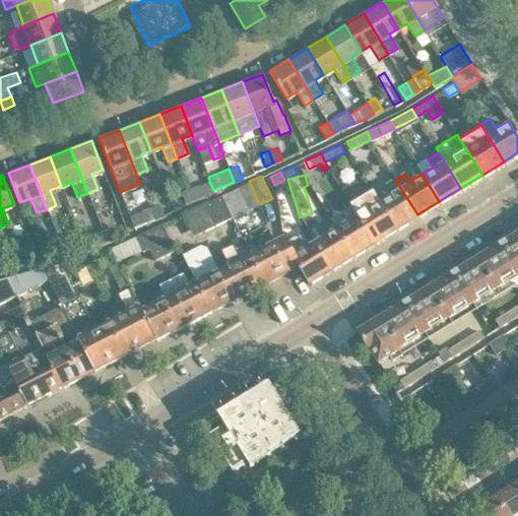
[(395,228),(417,214),(395,180),(374,193),(395,228)]
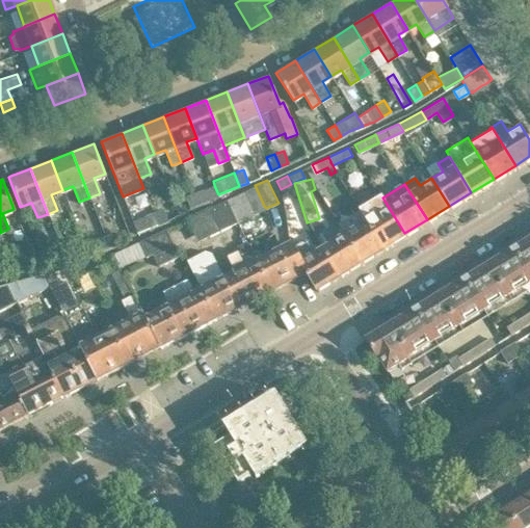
[(214,185),(204,189),(208,201),(219,196),(218,194),(214,185)]
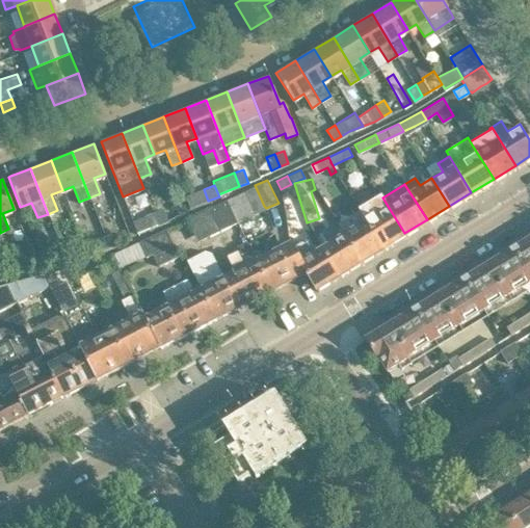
[(226,200),(237,222),(266,208),(264,206),(255,185),(226,200)]
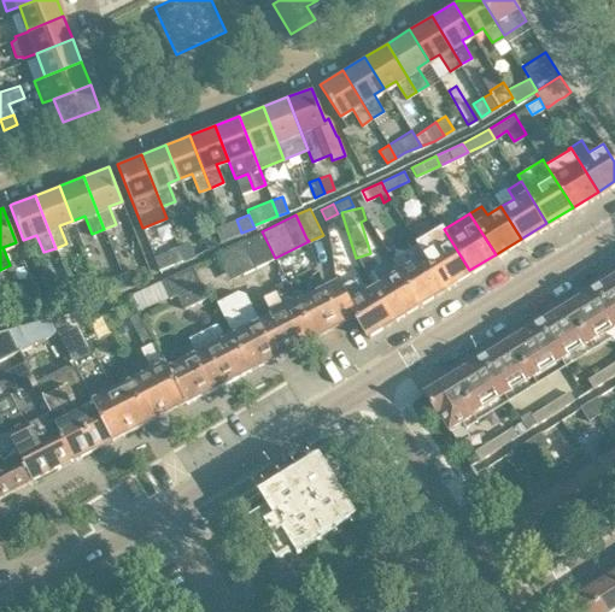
[(241,234),(241,233),(236,219),(224,224),(229,237),(241,234)]
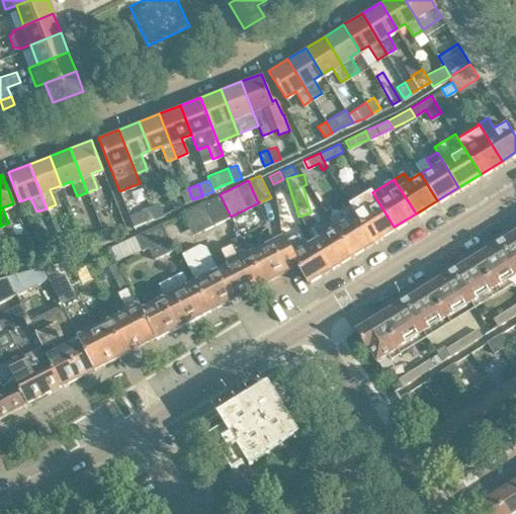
[(184,203),(192,199),(188,188),(180,191),(184,203)]
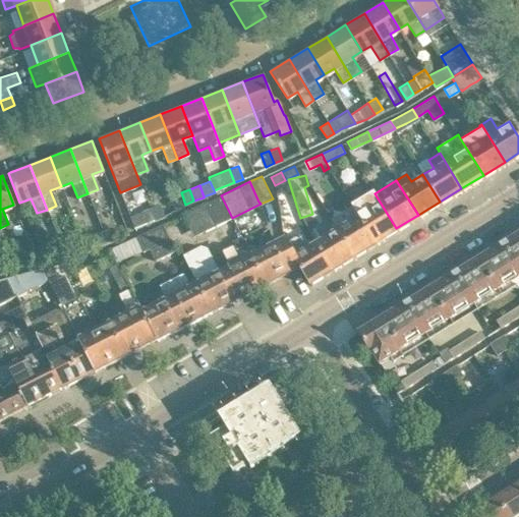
[(375,193),(353,207),(376,241),(396,228),(375,193)]
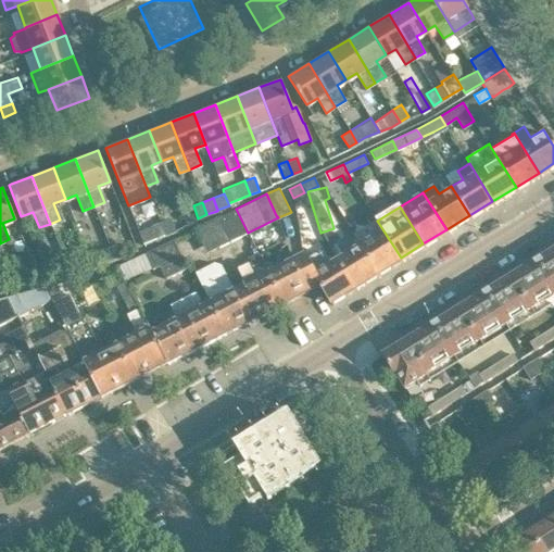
[(236,209),(217,217),(229,241),(248,233),(236,209)]
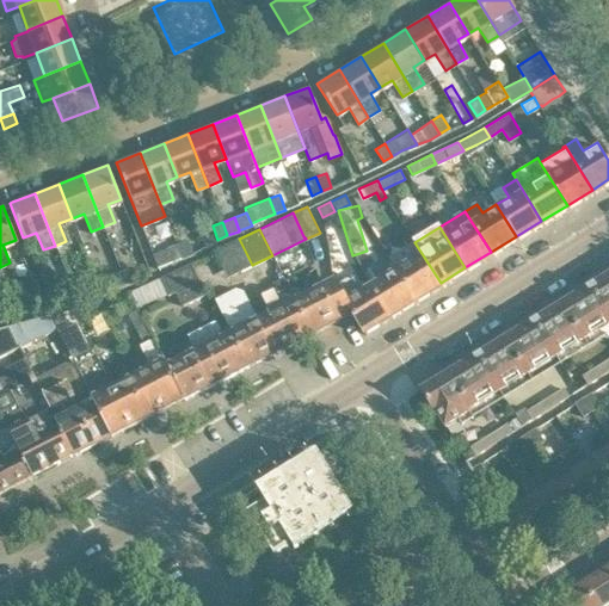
[(180,258),(192,253),(186,239),(174,243),(180,258)]
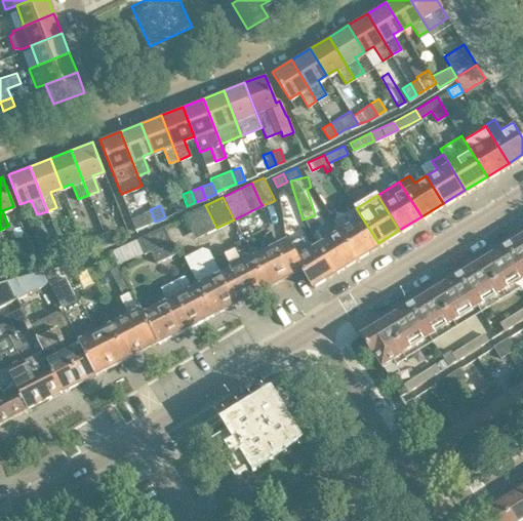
[(205,205),(193,211),(197,221),(203,234),(216,228),(205,205)]
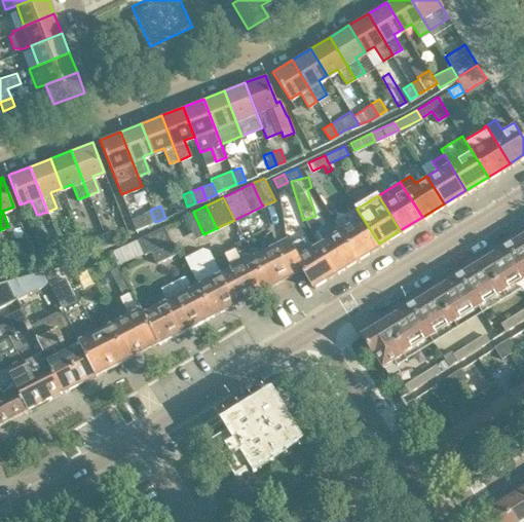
[(357,209),(335,222),(339,229),(357,258),(379,244),(357,209)]
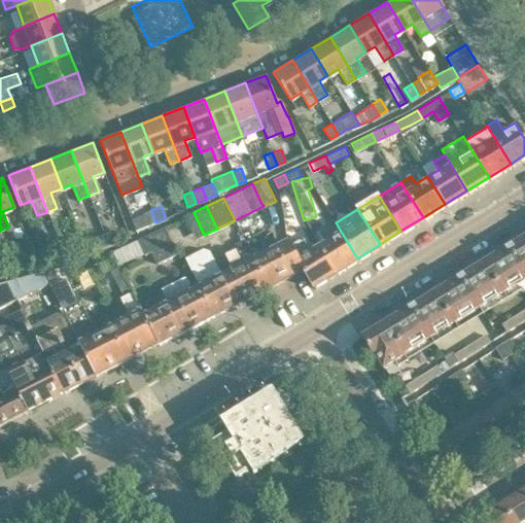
[(147,225),(155,222),(150,210),(143,213),(147,225)]
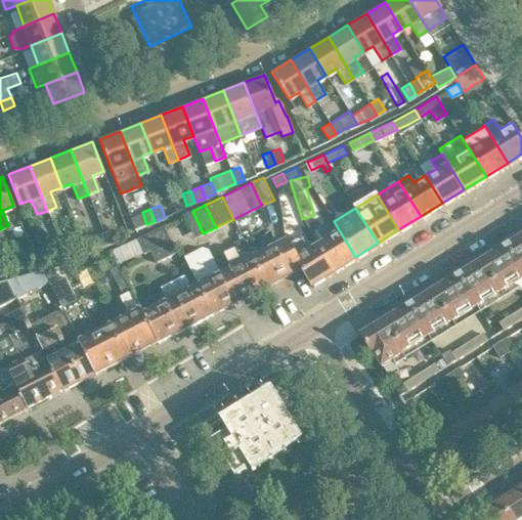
[(197,220),(192,211),(181,216),(186,225),(197,220)]
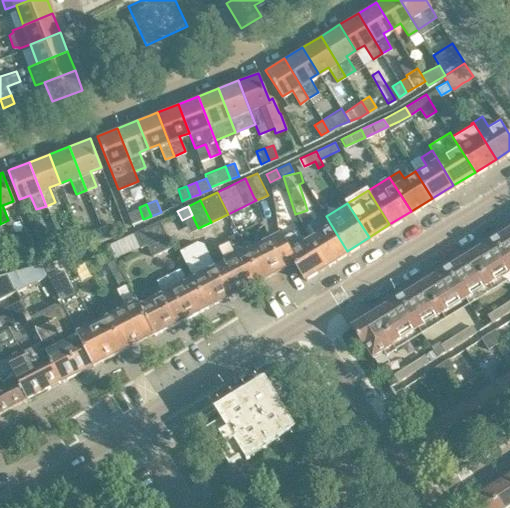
[(133,232),(139,246),(140,247),(146,244),(152,256),(171,246),(159,220),(133,232)]
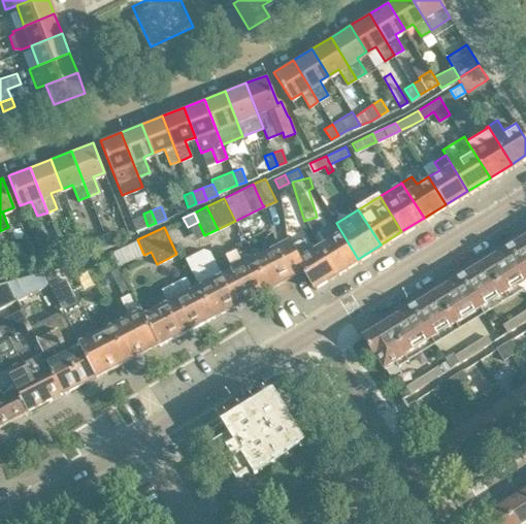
[(112,229),(103,233),(108,246),(118,242),(112,229)]
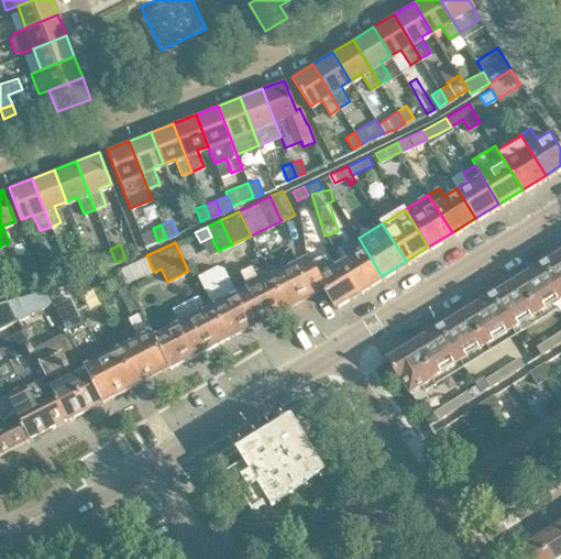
[(363,245),(340,260),(359,291),(382,276),(363,245)]
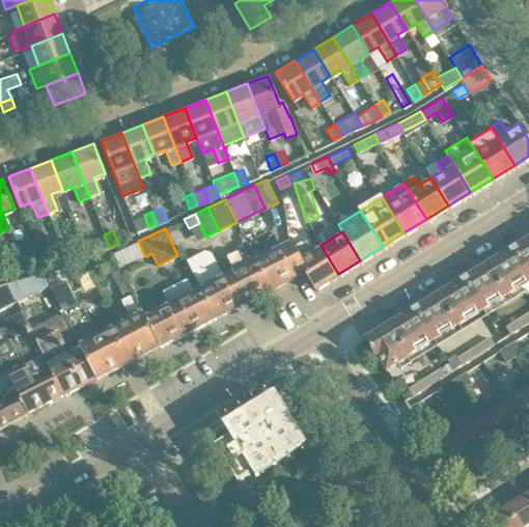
[(528,232),(510,245),(528,274),(528,232)]
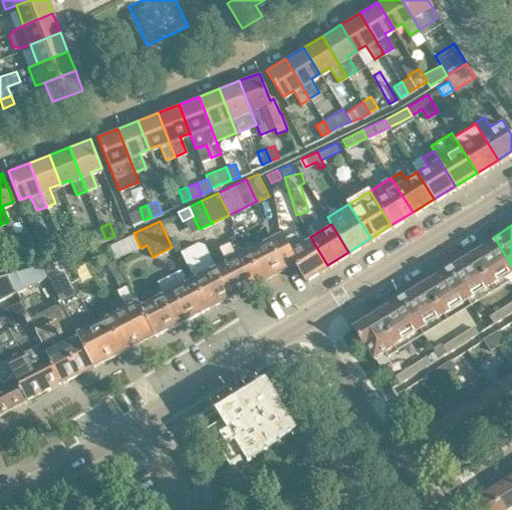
[(96,242),(105,239),(100,227),(91,230),(96,242)]
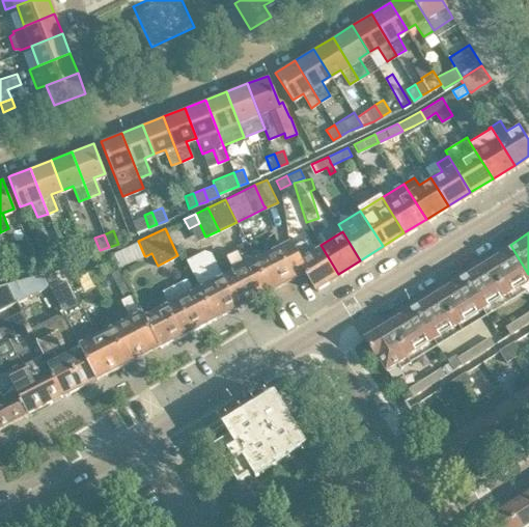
[(305,239),(290,247),(305,270),(315,287),(317,286),(338,274),(321,245),(312,250),(305,239)]
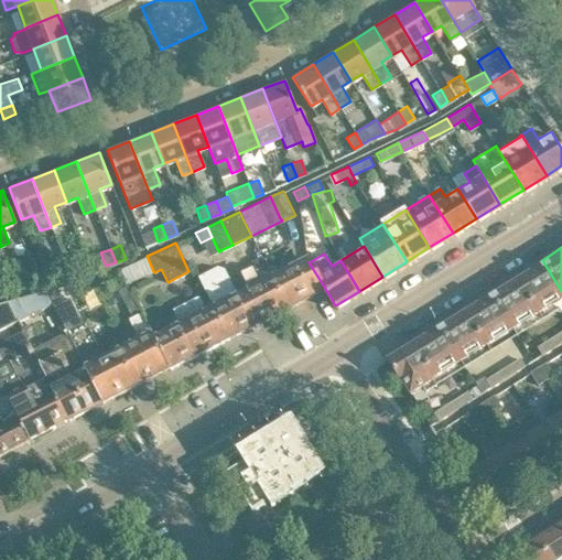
[(126,283),(153,271),(147,256),(119,269),(126,283)]
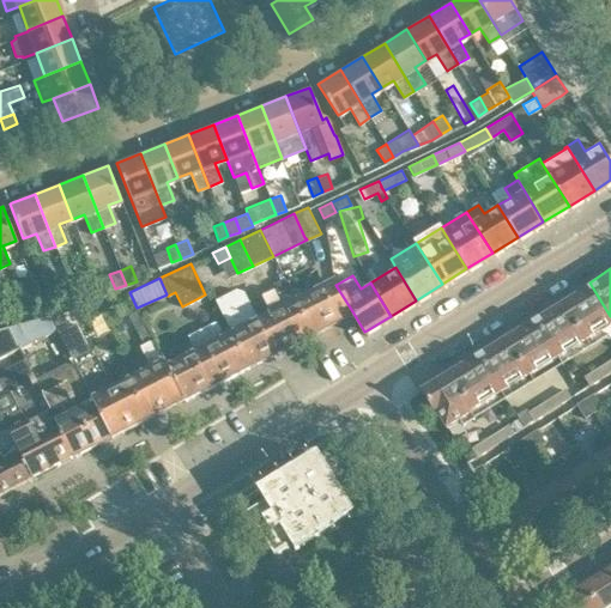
[(274,289),(259,297),(267,311),(262,314),(280,348),(312,332),(294,298),(284,278),(272,284),(274,289)]
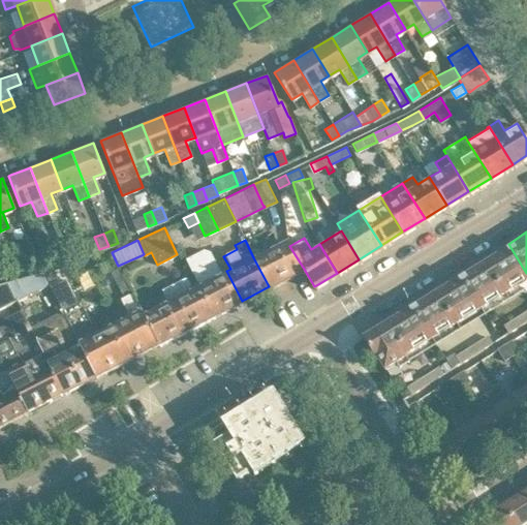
[(286,240),(253,257),(269,286),(303,269),(286,240)]
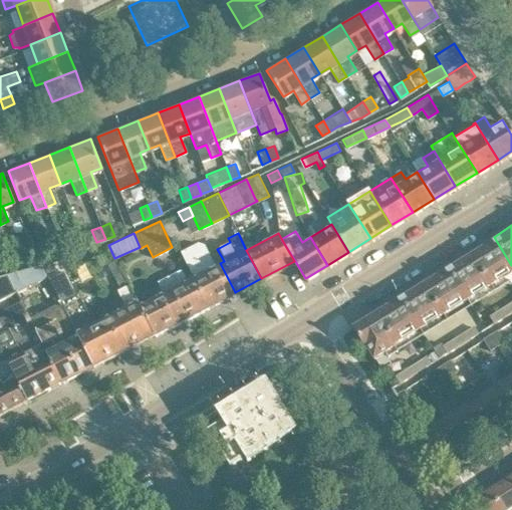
[(58,239),(63,251),(72,247),(67,235),(58,239)]
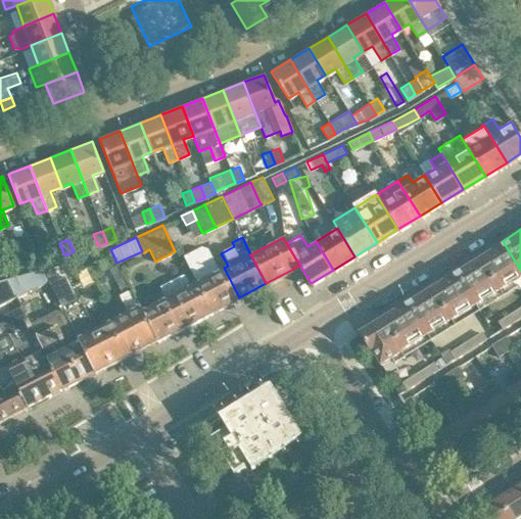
[(520,270),(503,241),(455,271),(475,304),(520,276),(520,270)]
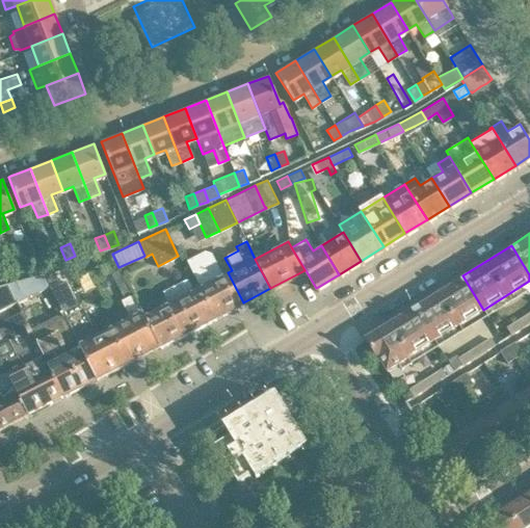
[(52,251),(56,263),(65,260),(60,247),(52,251)]
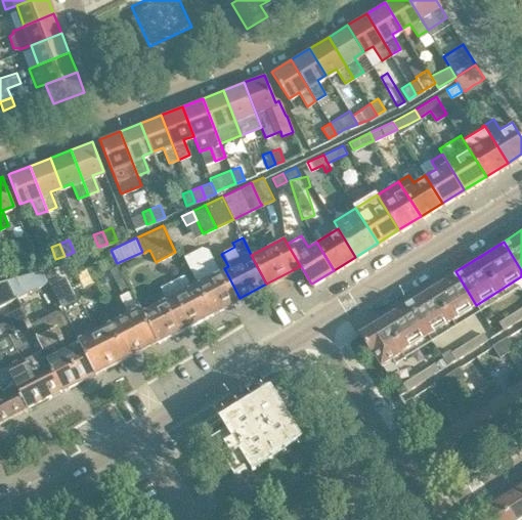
[(183,257),(197,283),(212,311),(240,298),(224,268),(219,271),(207,249),(202,247),(183,257)]
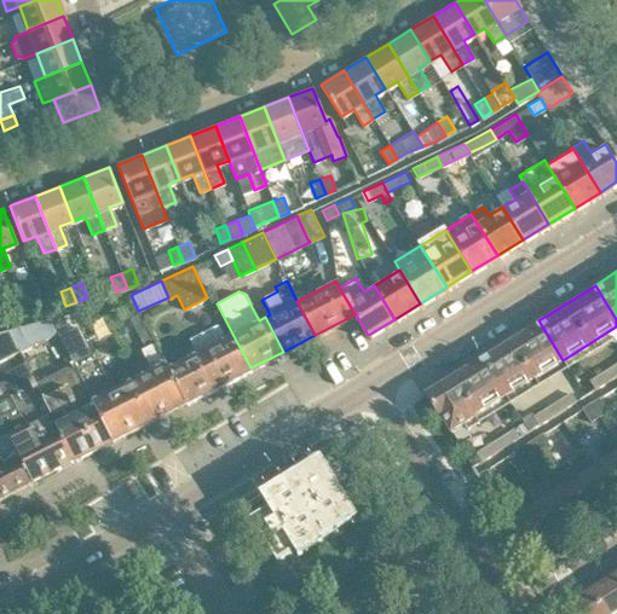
[(11,302),(17,318),(27,313),(21,299),(11,302)]
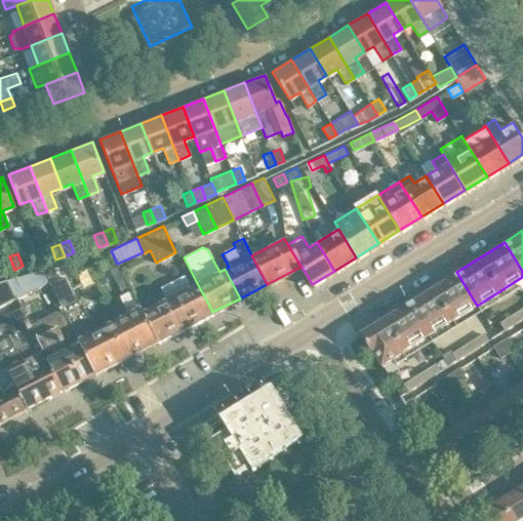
[(14,270),(9,256),(0,259),(0,273),(5,273),(14,270)]
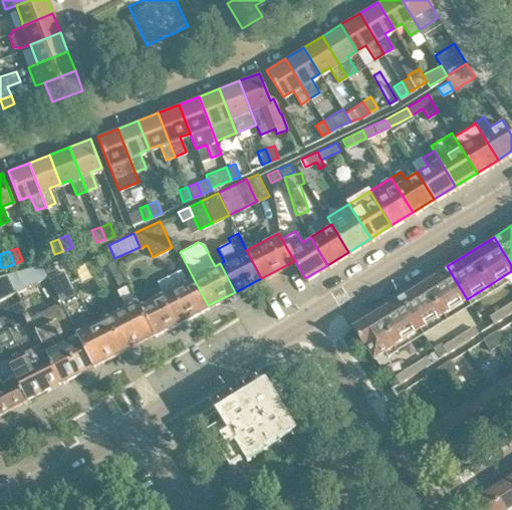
[(50,260),(41,263),(56,293),(92,364),(129,346),(112,314),(92,324),(82,305),(77,294),(75,295),(62,268),(55,271),(50,260)]
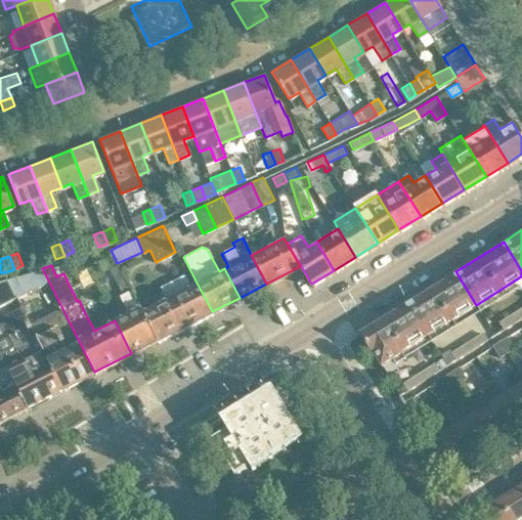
[(476,305),(455,271),(407,301),(428,335),(476,305)]
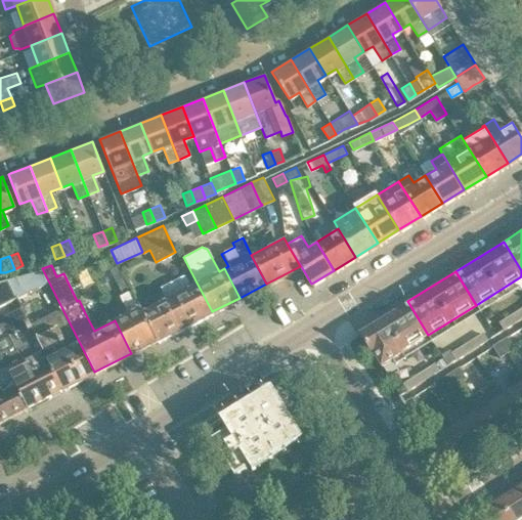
[(115,320),(131,353),(157,340),(141,310),(124,276),(116,280),(122,295),(119,296),(128,313),(115,320)]
